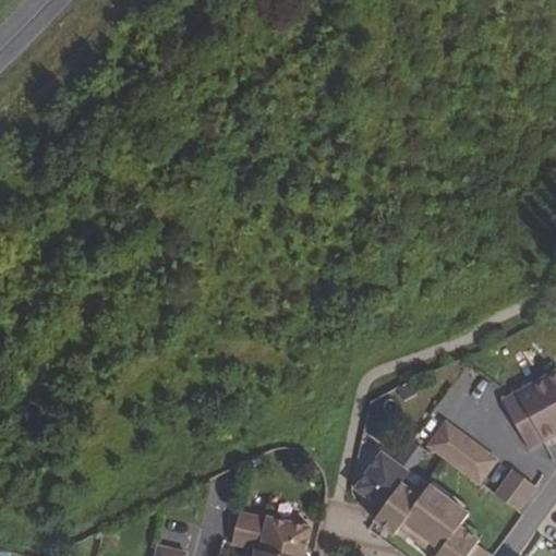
[(555,367),(515,391),(541,439),(543,440),(555,433),(555,431),(555,428),(555,427),(555,367)]
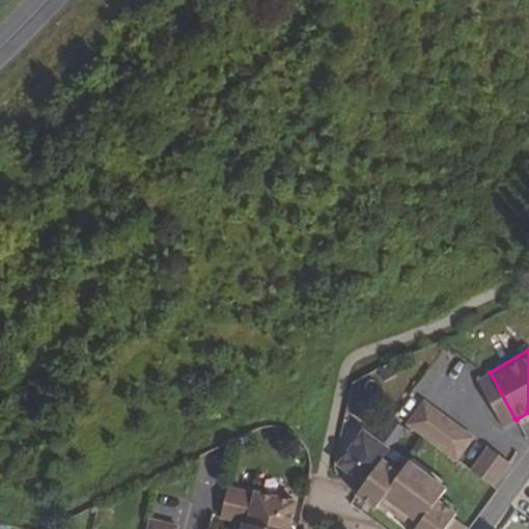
[(514,418),(490,372),(482,376),(476,380),(502,425),(514,418)]
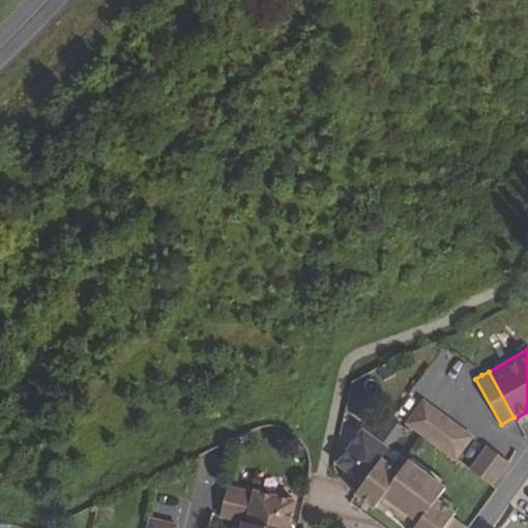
[(456,456),(470,435),(421,400),(407,420),(456,456)]
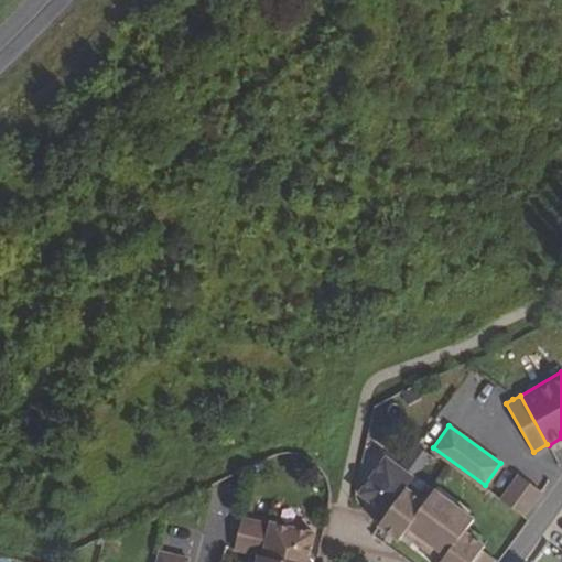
[(412,475),(430,452),(417,442),(400,465),(412,475)]
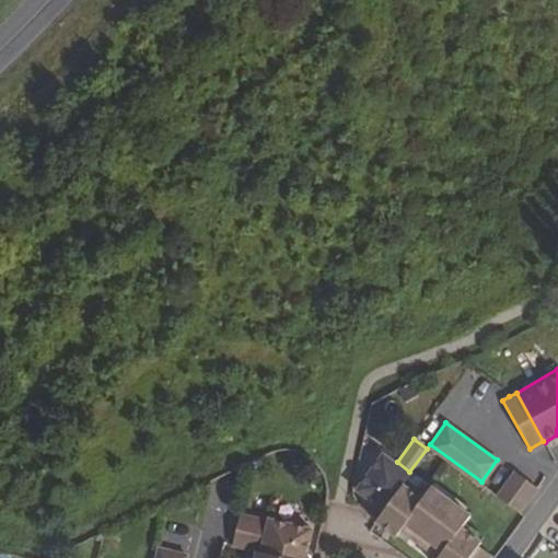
[(406,476),(409,472),(397,462),(382,451),(355,489),(382,509),(400,485),(402,484),(406,476)]
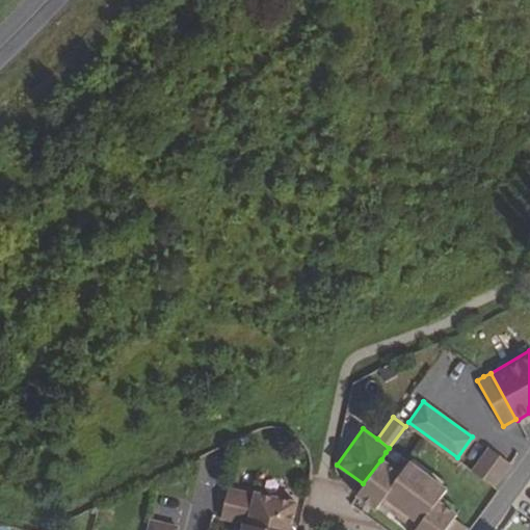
[(508,462),(487,448),(470,472),(491,486),(508,462)]
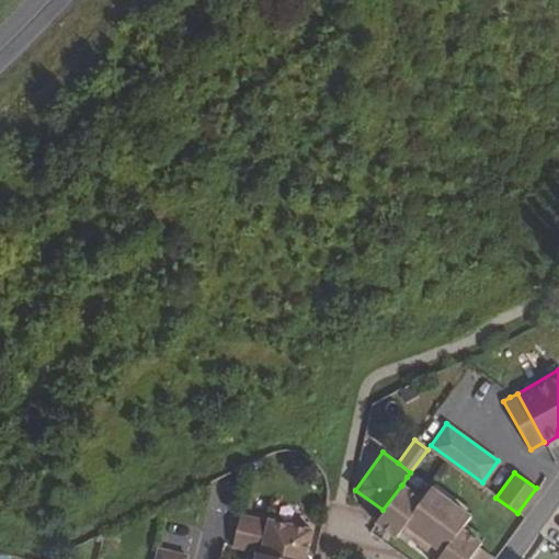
[(426,492),(407,477),(402,485),(401,486),(421,500),(426,492)]
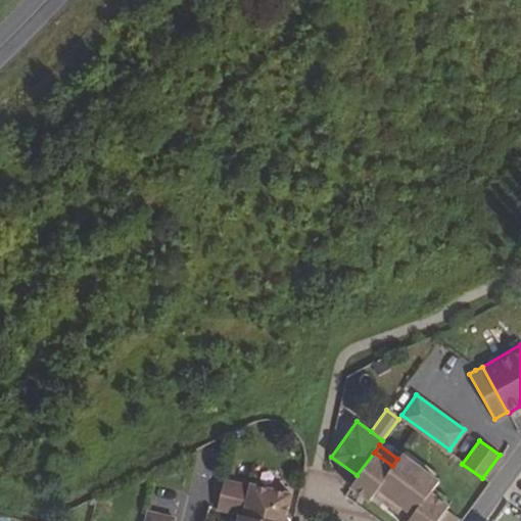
[(439,477),(403,452),(399,455),(436,481),(439,477)]
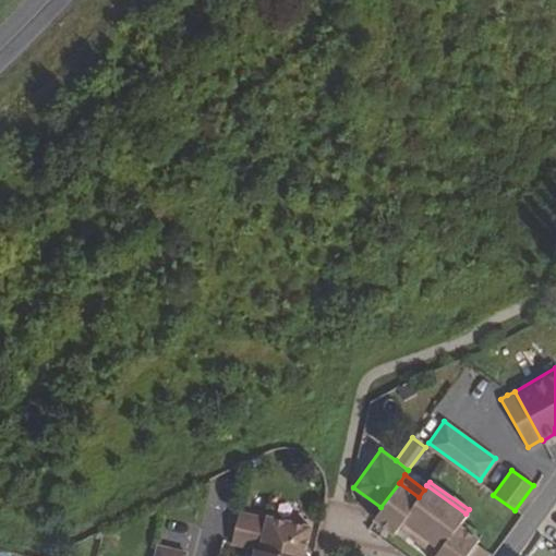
[(478,539),(457,526),(463,517),(466,514),(426,485),(424,490),(419,497),(399,483),(381,507),(373,518),(393,533),(399,526),(436,553),(433,555),(464,555),(475,542),(478,539)]
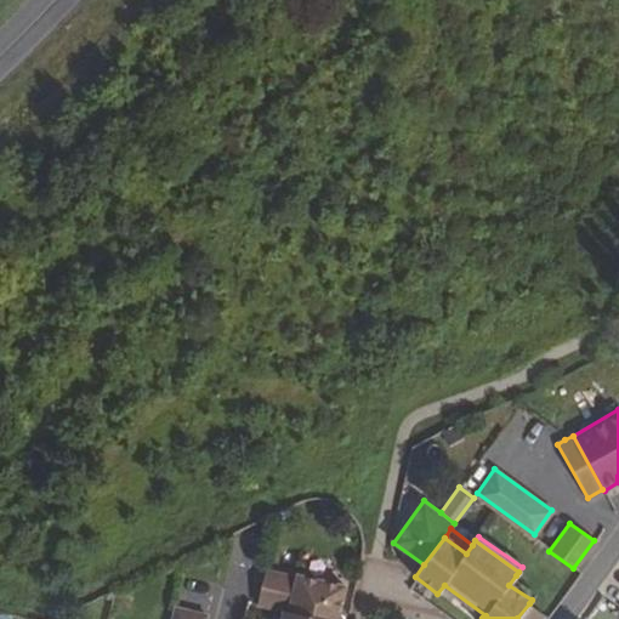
[(321,618),(335,618),(344,586),(296,575),(296,578),(263,571),(260,586),(291,594),(288,612),(321,618)]
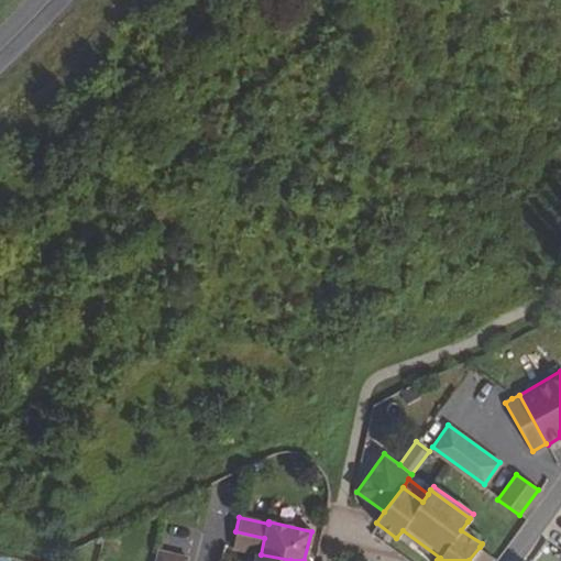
[(487,536),(468,521),(461,530),(482,543),(487,536)]
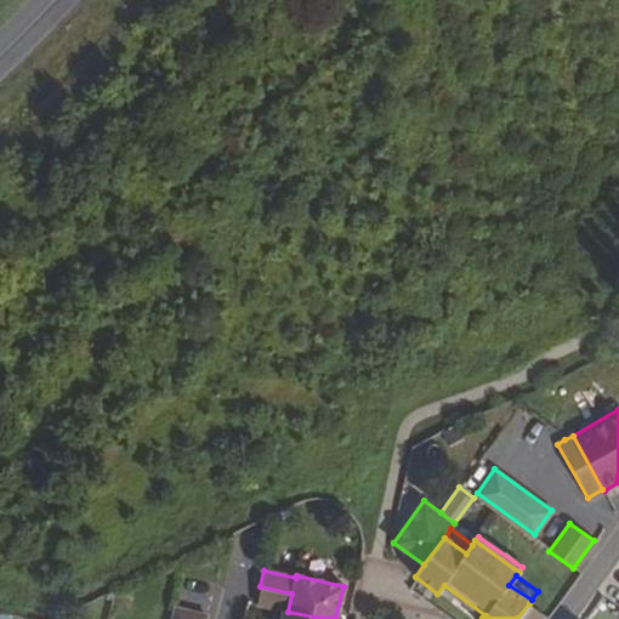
[(321,618),(288,612),(291,594),(260,586),(256,603),(283,609),(280,618),(321,618)]
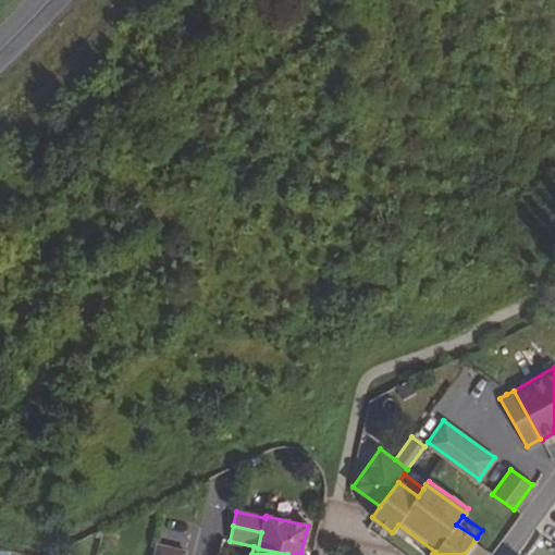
[(554,554),(554,546),(542,532),(529,543),(539,554),(554,554)]
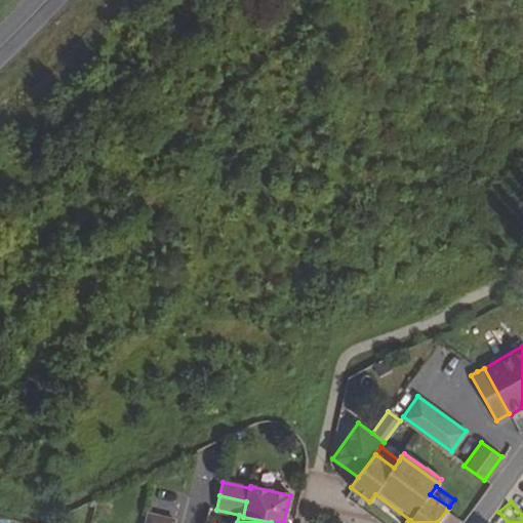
[(454,522),(458,519),(447,510),(437,522),(454,522)]
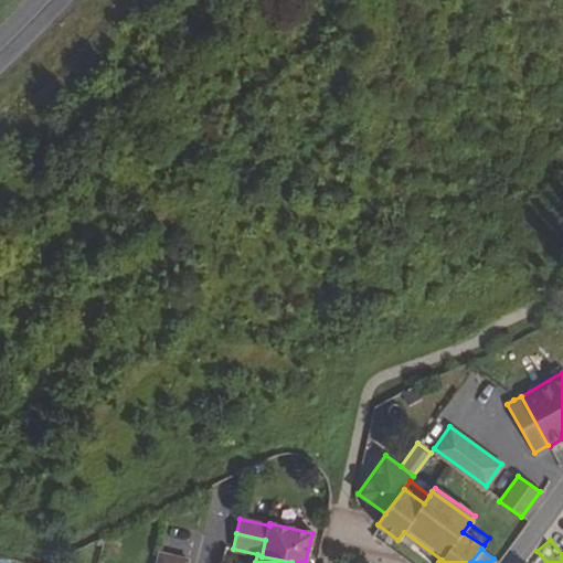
[(186,562),(188,559),(158,551),(155,562),(186,562)]
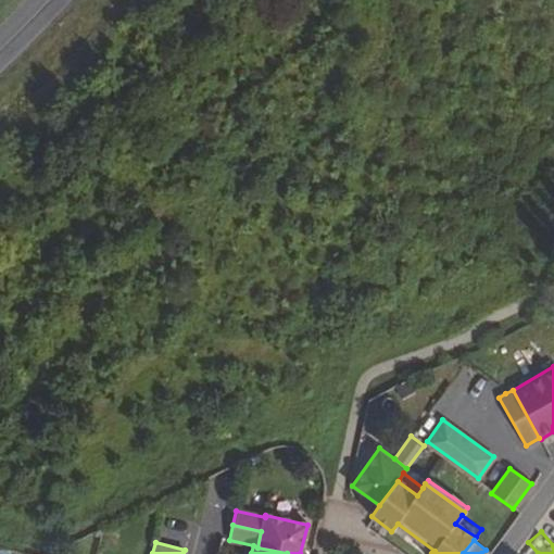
All buildings are outlined.
